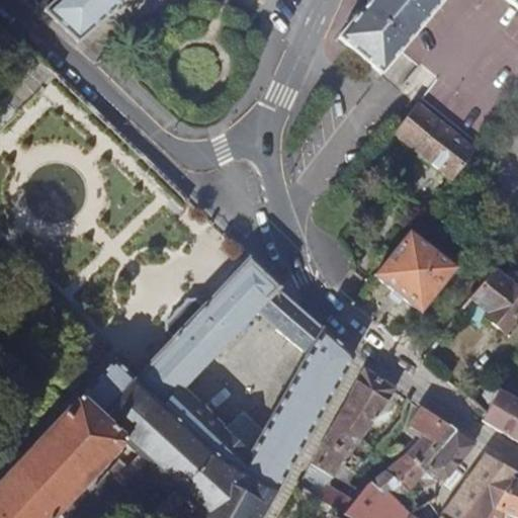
[(110,14),(126,1),(125,0),(56,0),(53,3),(71,22),(78,25),(87,24),(99,18),(102,21),(110,14)]
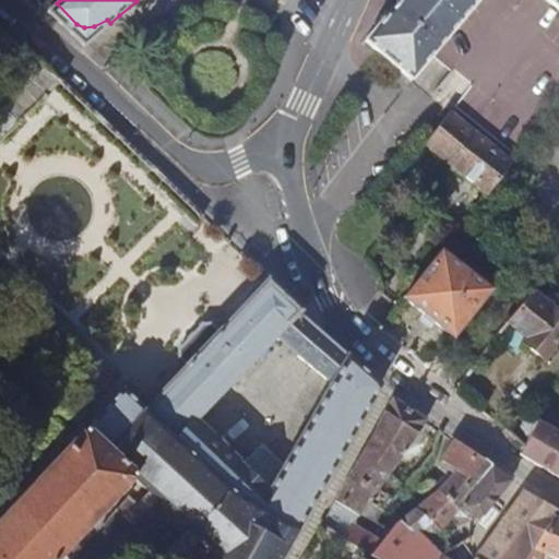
[(558,0),(400,0),(366,42),(412,80),(478,0),(545,0),(558,11),(558,0)]
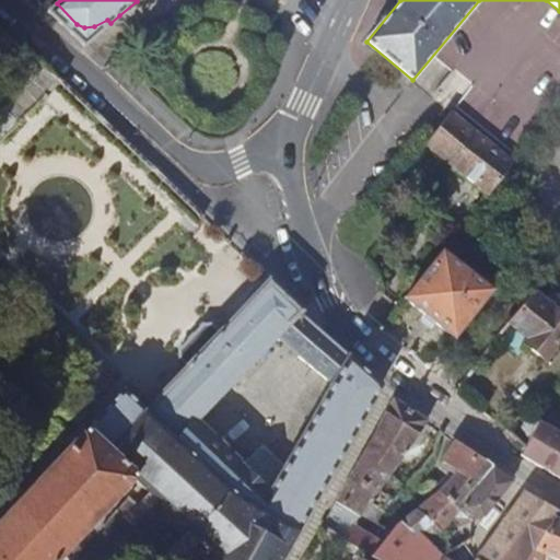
[(84,47),(111,23),(107,20),(94,26),(84,27),(77,24),(57,3),(48,12),(84,47)]
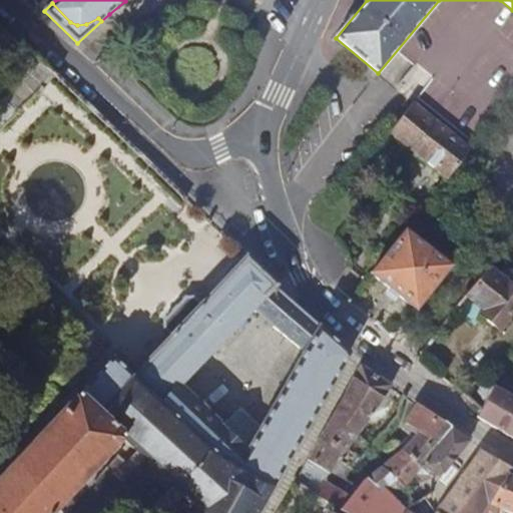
[(21,80),(0,101),(0,129),(35,94),(29,89),(21,80)]
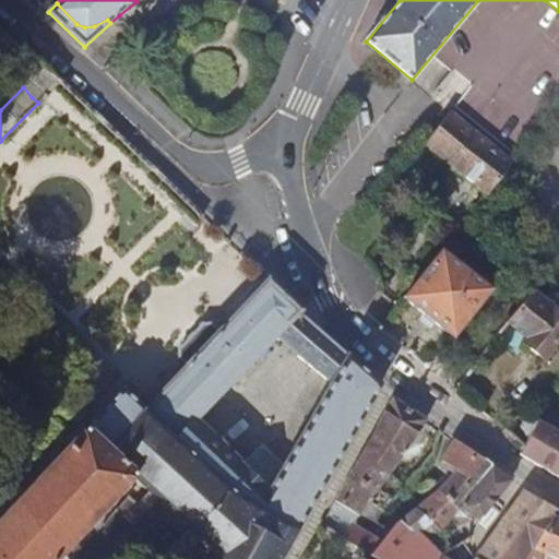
[(511,161),(450,113),(424,147),(485,194),(511,161)]
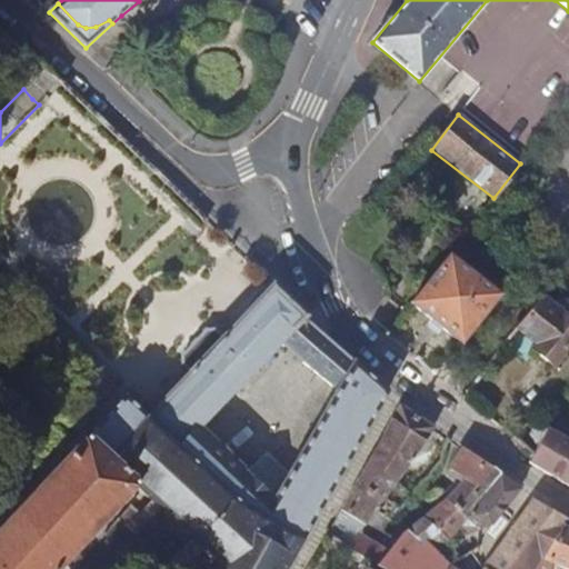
[(416,300),(411,305),(461,343),(498,296),(449,258),(416,300)]
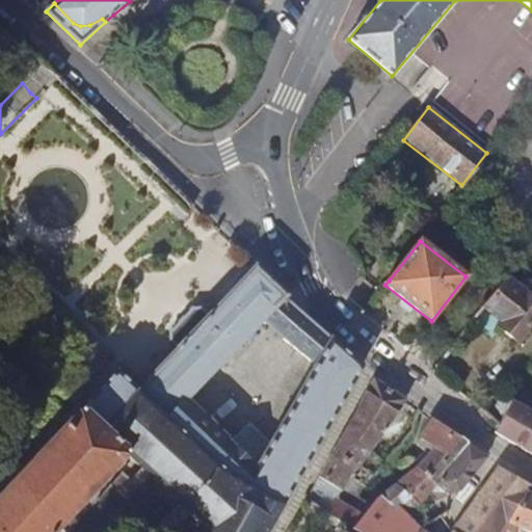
[(170,334),(170,341),(179,348),(145,382),(138,390),(137,389),(117,370),(79,410),(82,411),(128,454),(126,455),(203,526),(200,531),(268,531),(286,502),(346,395),(362,368),(329,340),(300,315),(292,308),(286,302),(283,300),(285,297),(254,269),(208,317),(201,310),(192,311),(170,334)]
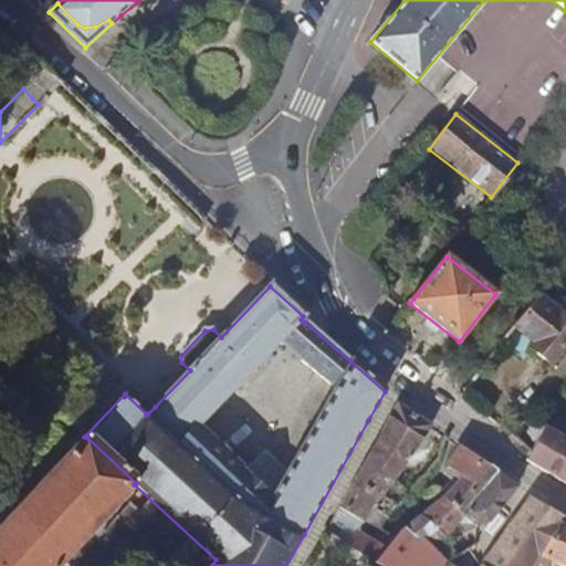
[(565,320),(537,297),(514,327),(535,345),(531,349),(549,365),(565,343),(565,320)]
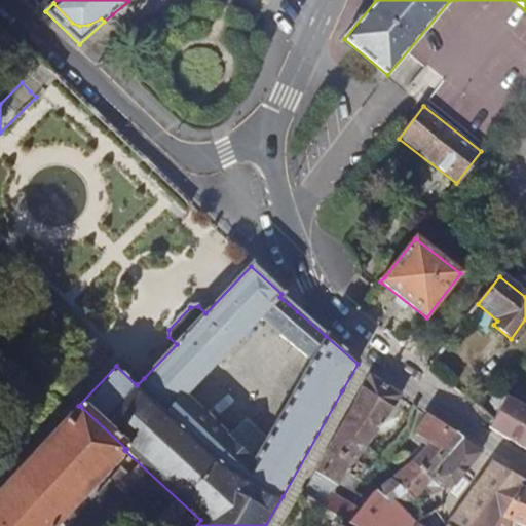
[(346,418),(327,451),(348,465),(350,466),(370,441),(401,396),(397,392),(368,375),(351,407),(347,410),(346,418)]
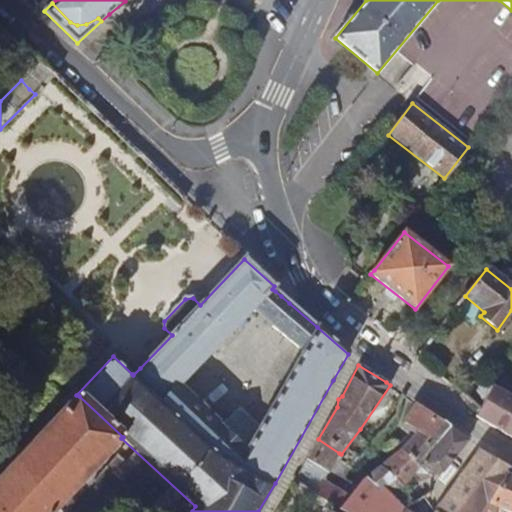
[(488,386),(491,387),(511,398),(511,381),(495,373),(488,386)]
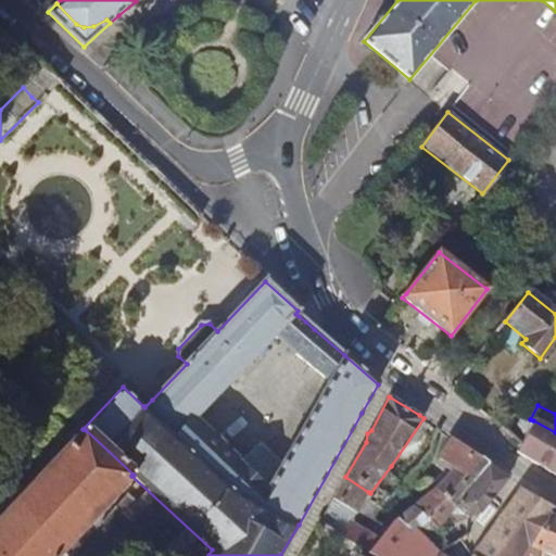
[(517,453),(555,476),(555,432),(533,420),(520,444),(517,453)]
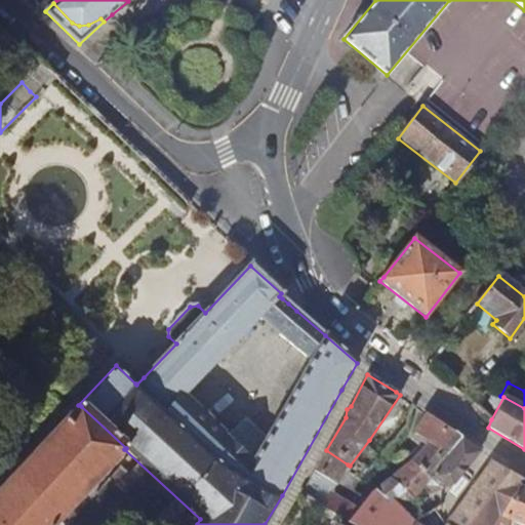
[(0,489),(0,524),(53,524),(120,453),(124,449),(126,448),(81,406),(78,405),(57,428),(0,489)]
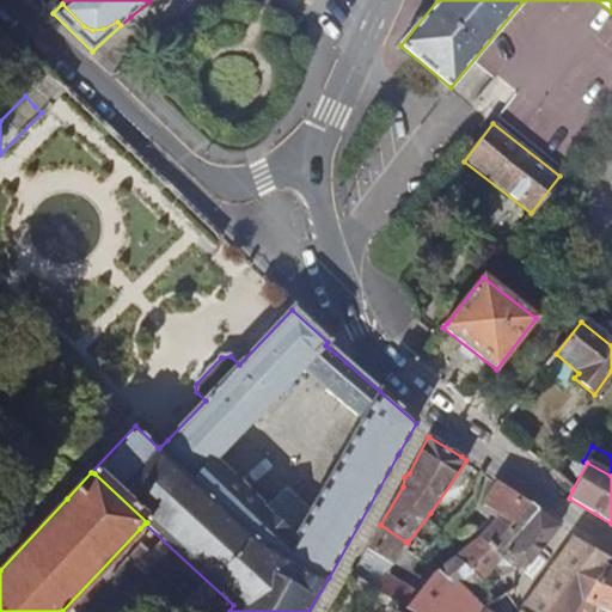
[(544,515),(497,483),(483,506),(488,510),(484,515),(494,522),(477,539),(469,546),(454,557),(438,570),(434,573),(458,586),(464,581),(473,583),(482,582),(495,567),(503,574),(515,570),(528,565),(558,528),(544,515)]
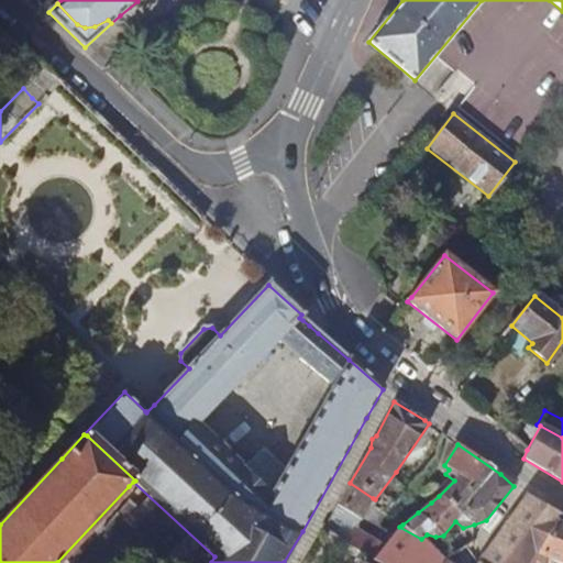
[(350,483),(337,506),(345,511),(360,519),(362,520),(371,505),(373,498),(350,483)]
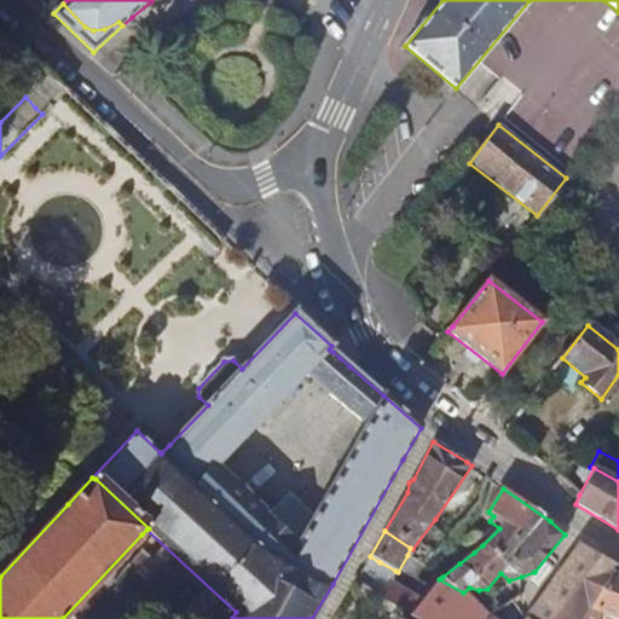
[(618,566),(618,565),(579,543),(536,605),(526,618),(491,618),(487,617),(485,618),(577,618),(588,607),(593,608),(614,574),(618,566)]
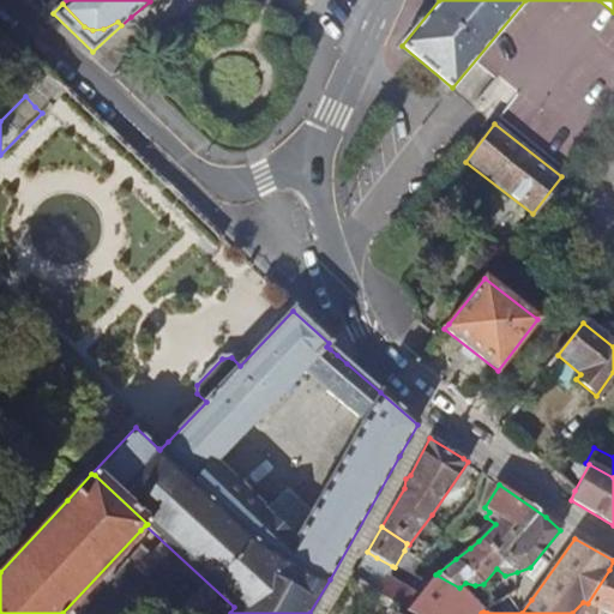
[(404,551),(395,567),(410,570),(417,558),(404,551)]
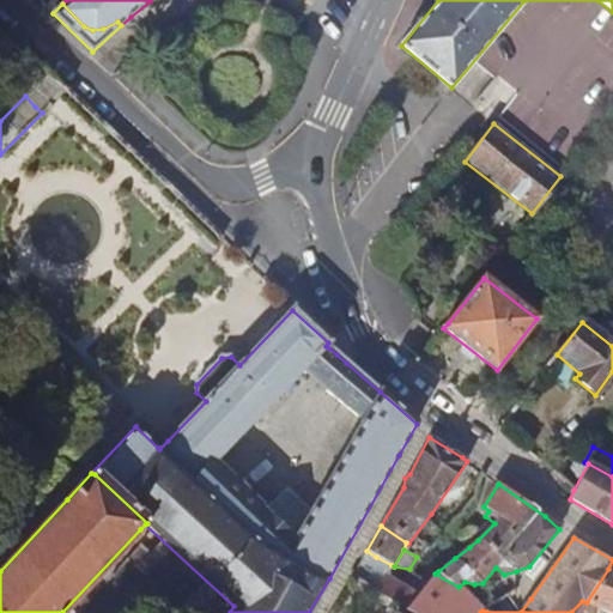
[(377,592),(392,565),(376,557),(360,582),(377,592)]
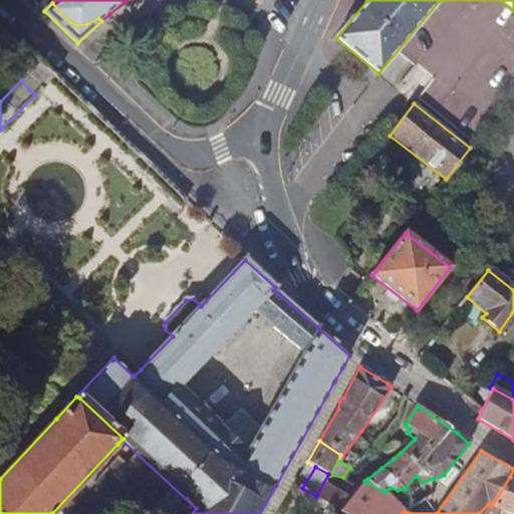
[(316,496),(342,513),(341,511),(349,499),(346,495),(354,485),(343,477),(330,475),(328,474),(316,496)]
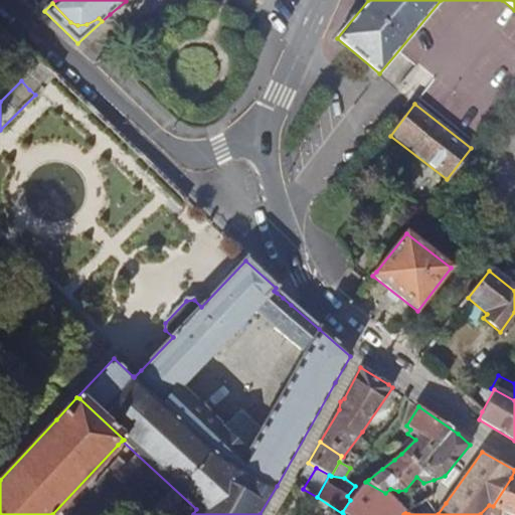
[(514,514),(514,479),(511,478),(493,506),(500,511),(512,514),(514,514)]
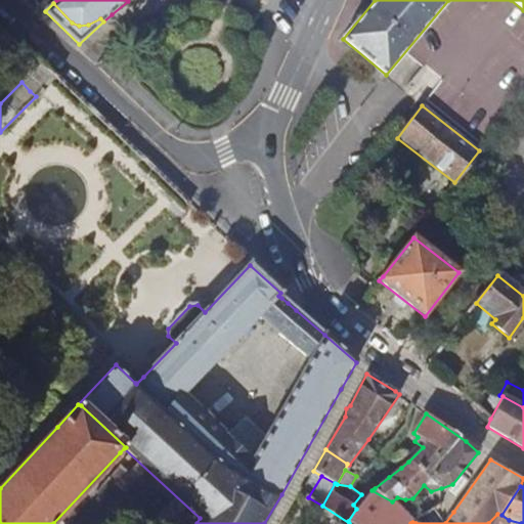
[(410,523),(412,522),(392,501),(372,490),(370,491),(362,501),(356,509),(348,521),(349,523),(350,523),(410,523)]
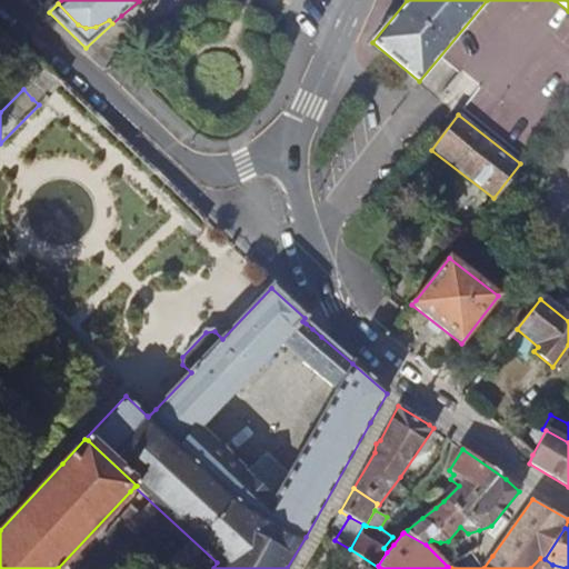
[(550,568),(552,565),(545,559),(540,558),(530,568),(550,568)]
